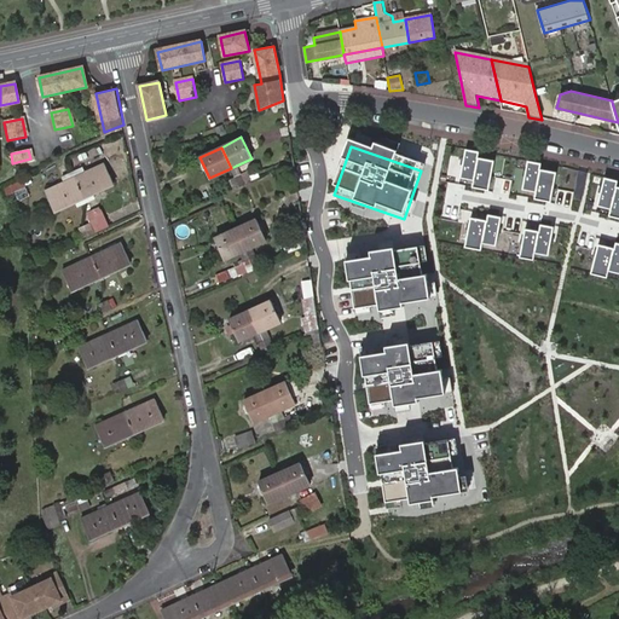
[(493,158),(464,155),(461,187),(490,191),(493,158)]
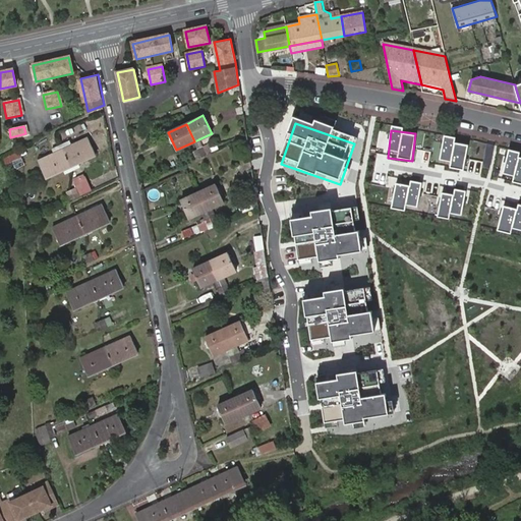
[(90,137),(64,150),(72,165),(98,155),(90,137)]
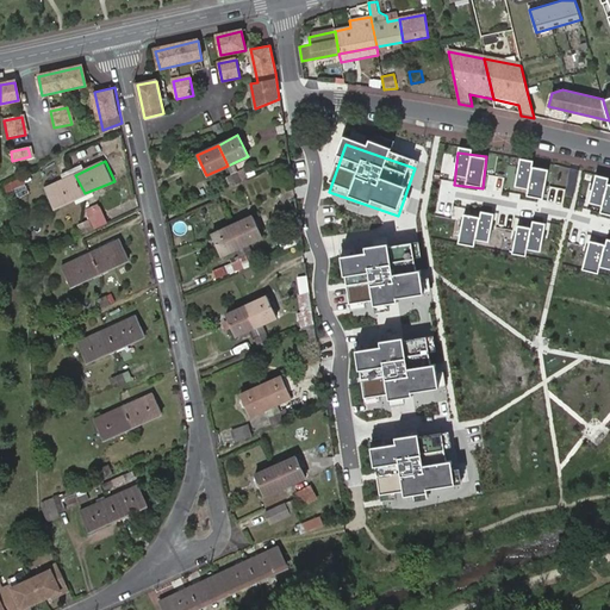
[(236,182),(241,180),(232,163),(228,166),(232,174),(236,182)]
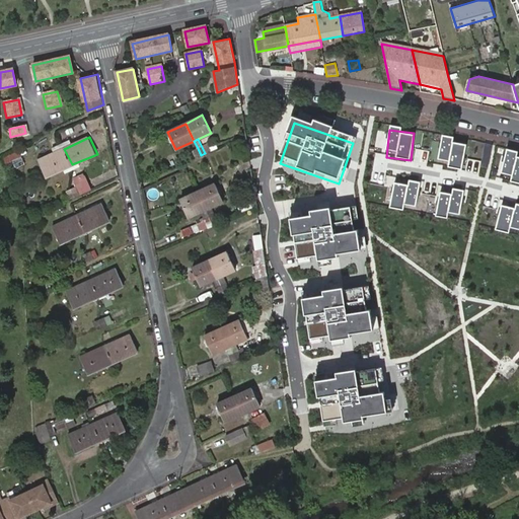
[(466,143),(442,140),(437,166),(461,170),(466,143)]
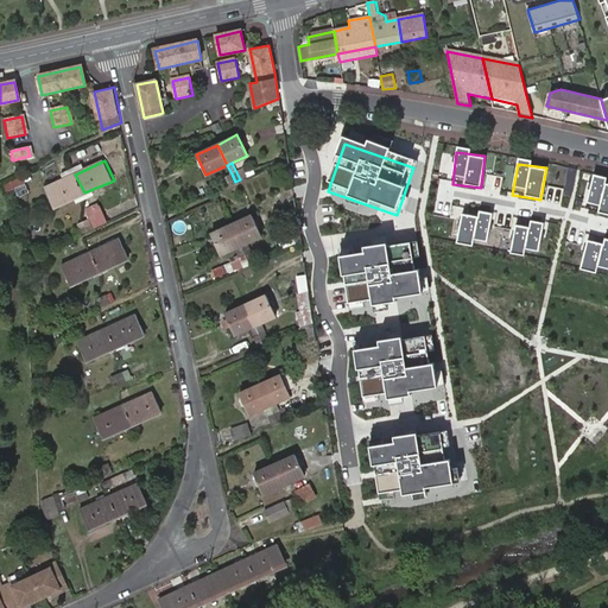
[(229,184),(235,182),(232,173),(226,177),(229,184)]
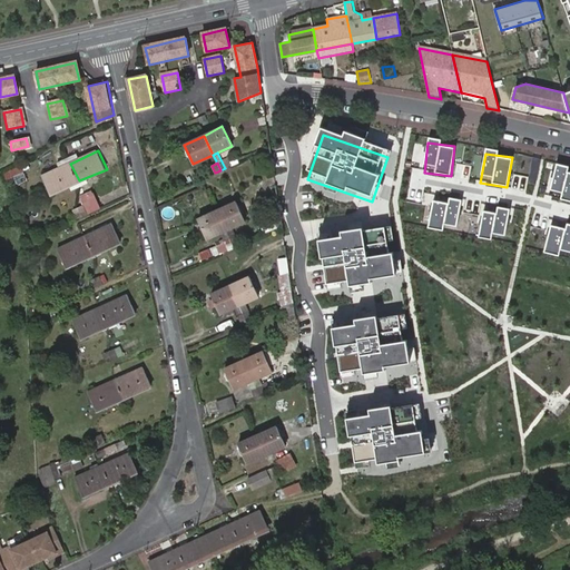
[(21,164),(5,170),(8,179),(26,172),(21,164)]
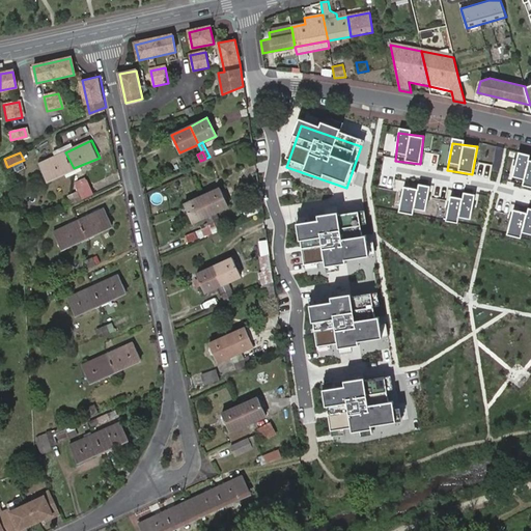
[(74,168),(65,152),(40,164),(48,180),(74,168)]
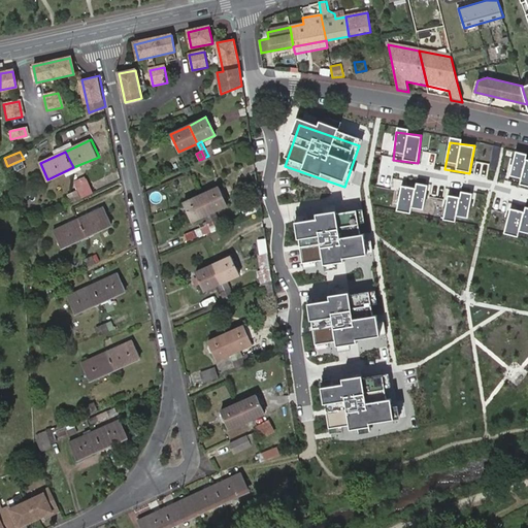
[(527,161),(516,158),(506,184),(527,191),(527,161)]
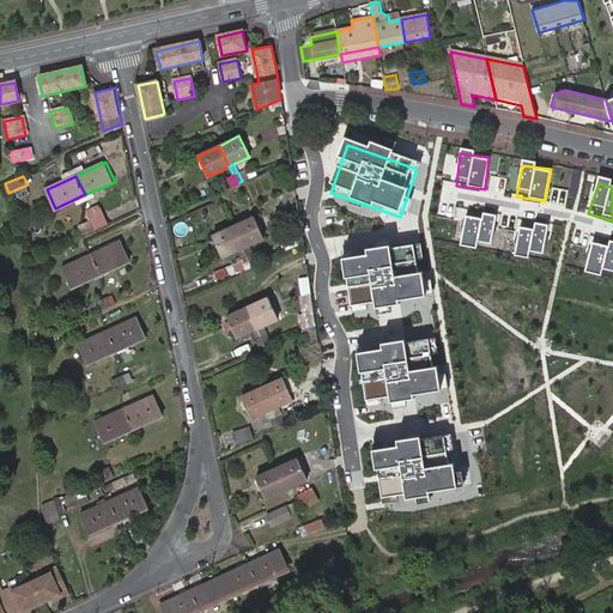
[(86,223),(90,231),(110,222),(104,207),(89,214),(92,220),(86,223)]
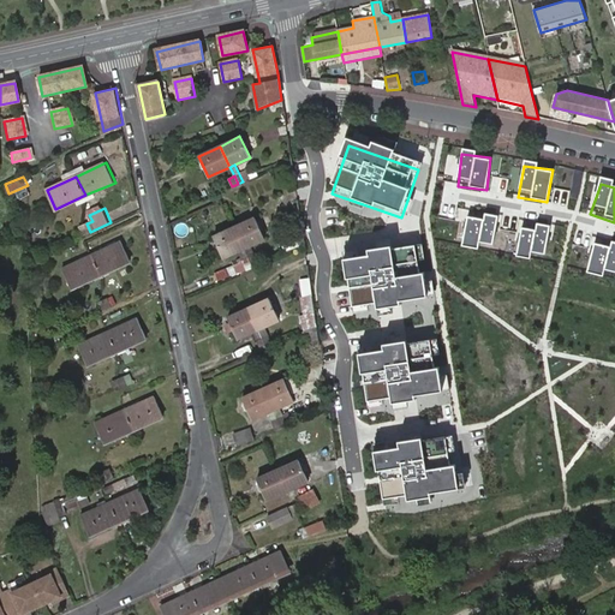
[(496,218),(467,214),(463,246),(491,250),(496,218)]
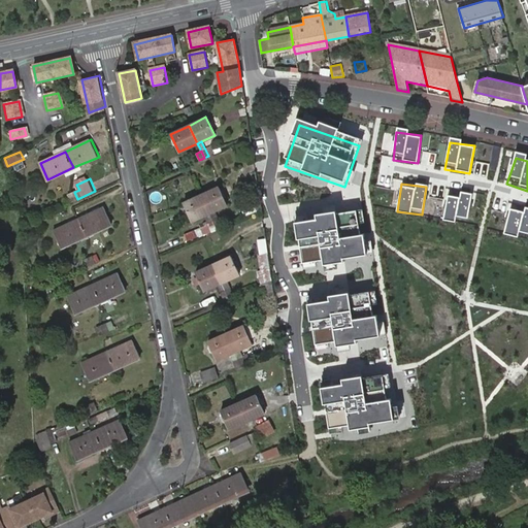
[(201,195),(210,212),(228,204),(220,187),(201,195)]
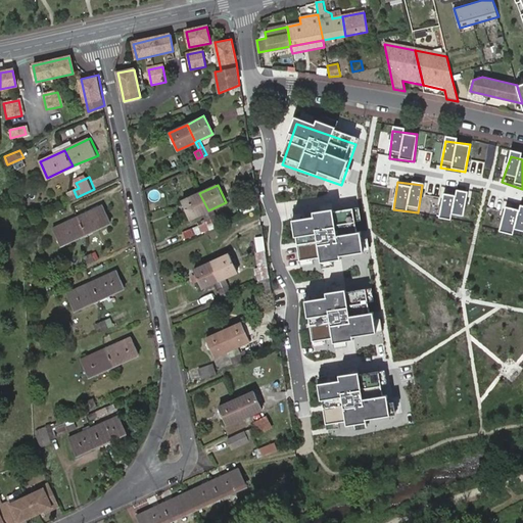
[(466,194),(441,191),(438,218),(463,221),(466,194)]
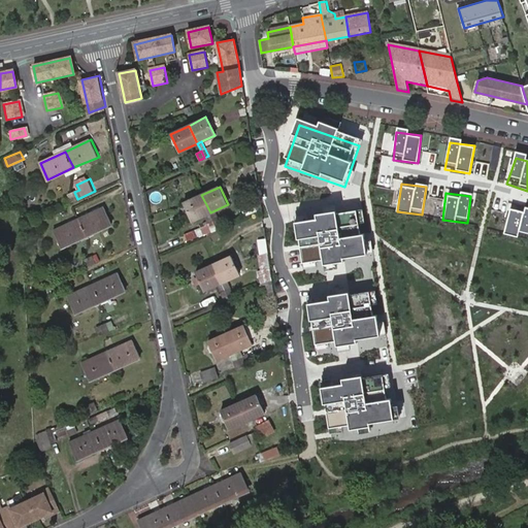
[(205,215),(210,212),(201,195),(184,203),(192,221),(205,215)]
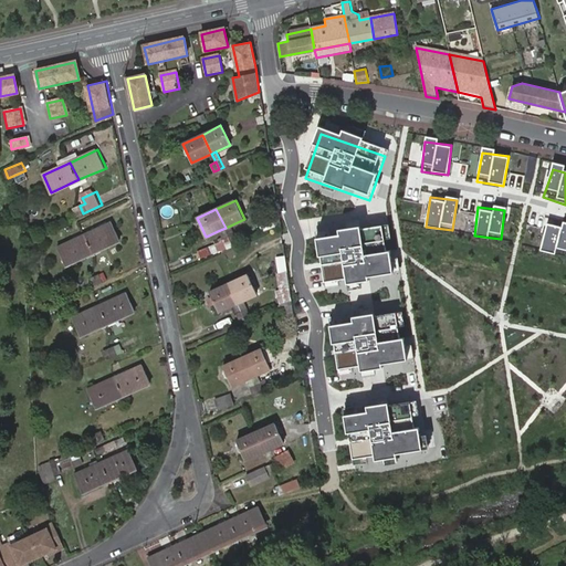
[(85,233),(94,252),(121,239),(113,220),(85,233)]
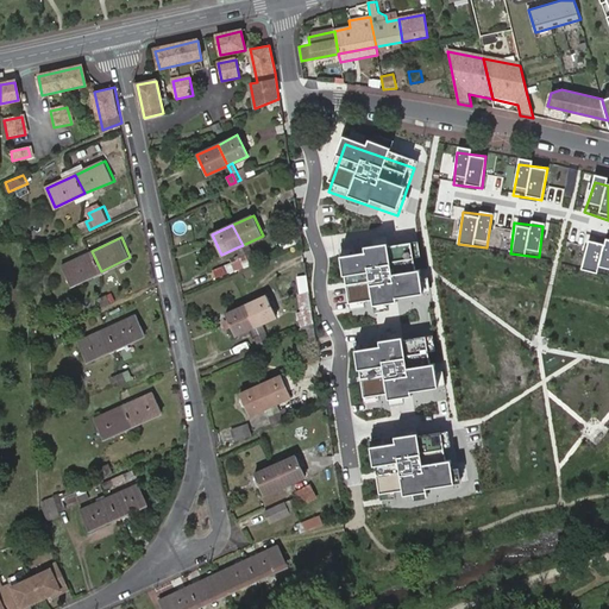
[(608,244),(588,240),(581,271),(608,277),(608,244)]
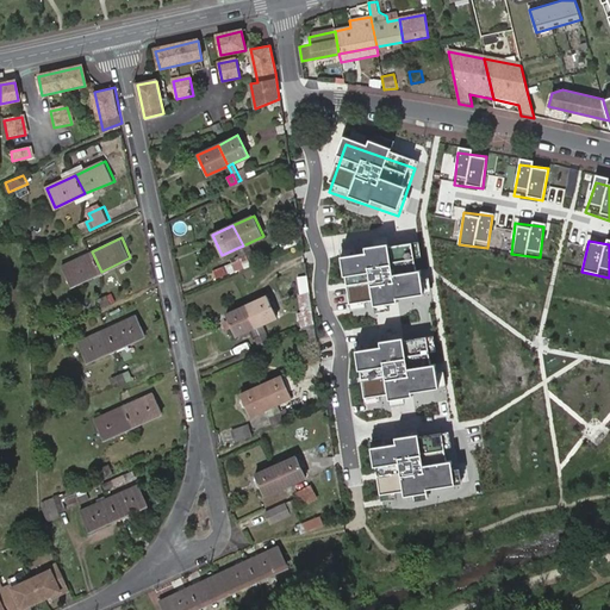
[(246,267),(251,265),(248,256),(243,246),(237,248),(242,259),(246,267)]
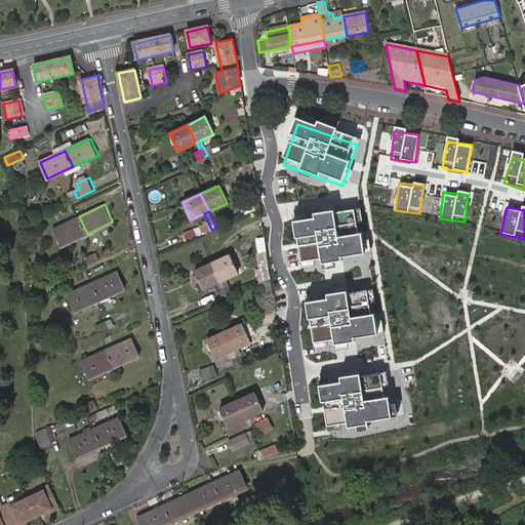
[(358,214),(296,224),(304,271),(365,261),(358,214)]
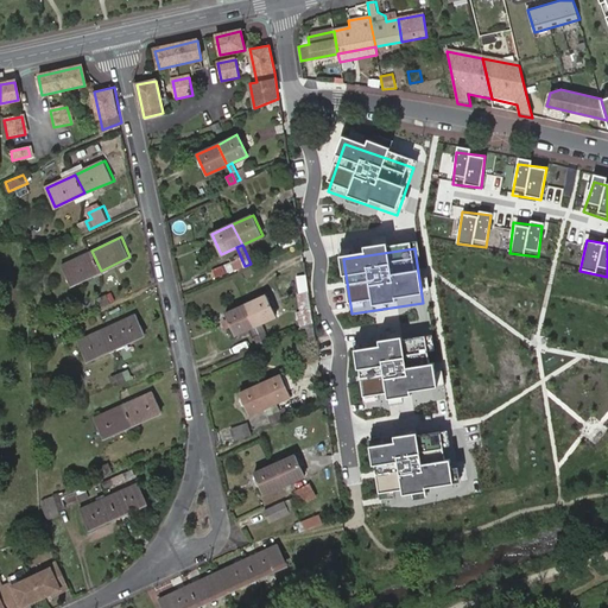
[(71,284),(101,271),(92,251),(62,264),(71,284)]
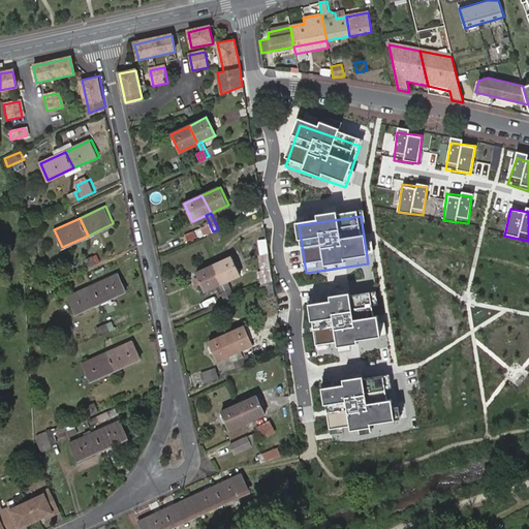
[(213,231),(210,224),(185,236),(188,243),(213,231)]
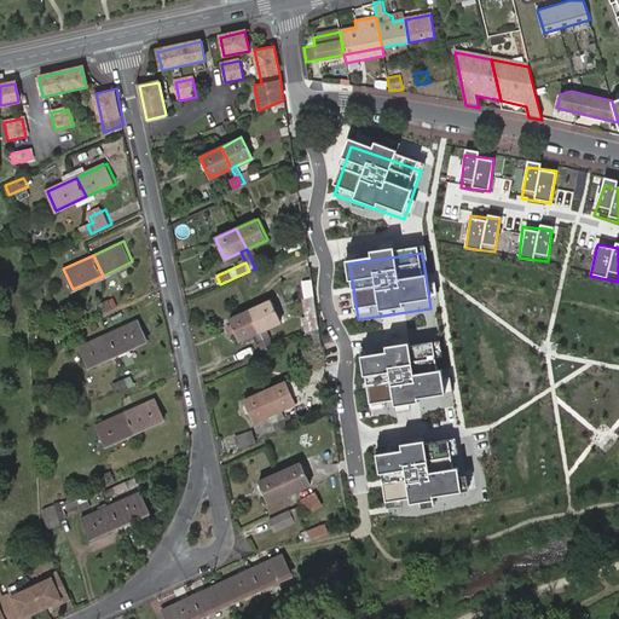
[(319,324),(316,299),(307,300),(311,329),(319,324)]
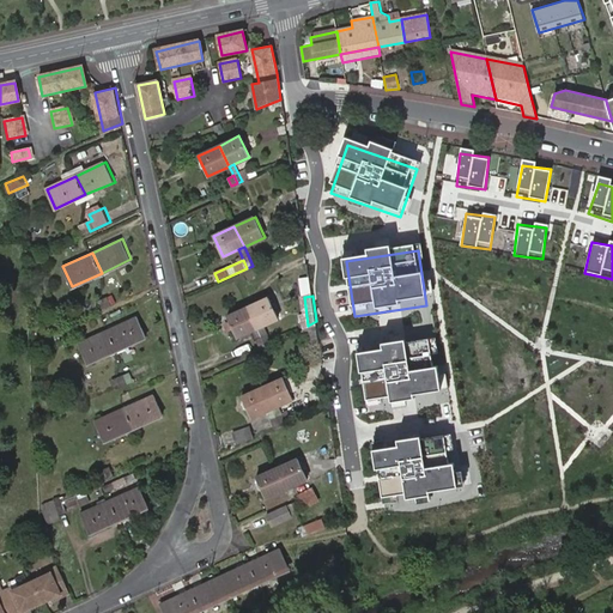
[(248,307),(258,327),(262,325),(278,317),(268,297),(248,307)]
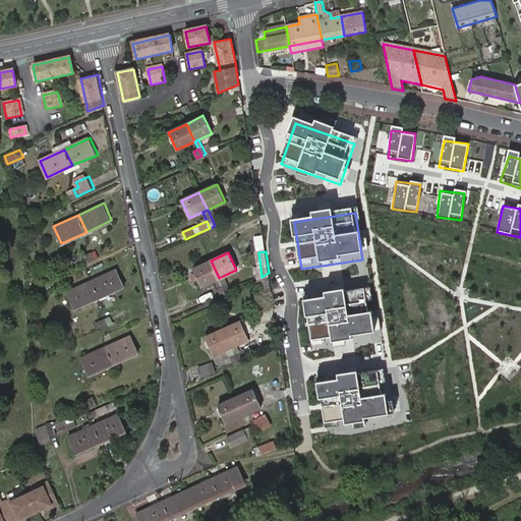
[(214,280),(219,278),(211,261),(192,269),(200,286),(214,280)]
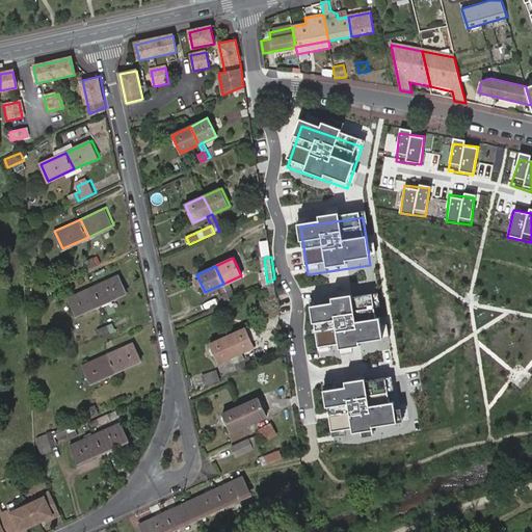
[(95,286),(102,303),(127,292),(120,275),(95,286)]
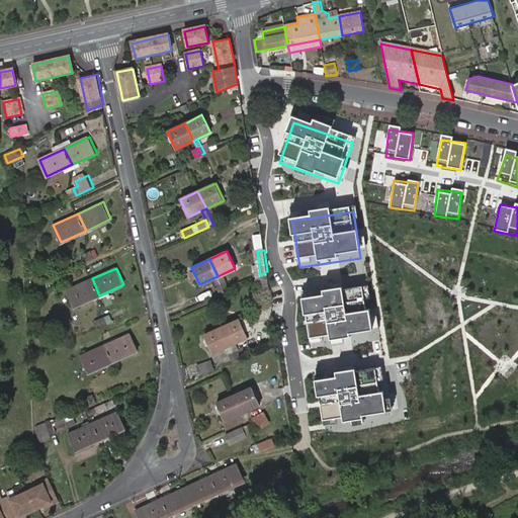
[(220,294),(225,291),(222,284),(218,276),(212,278),(217,287),(220,294)]
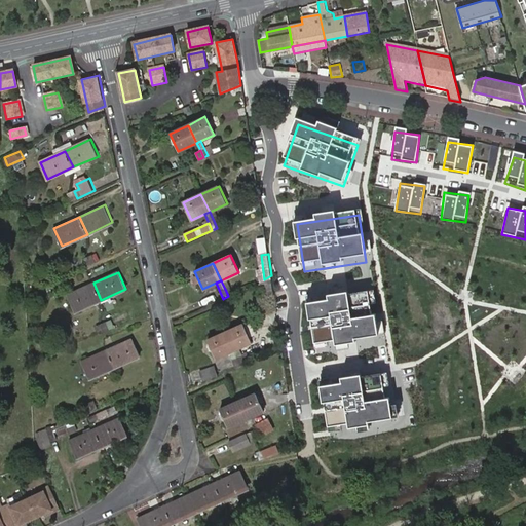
[(75,311),(101,300),(94,283),(68,295),(75,311)]
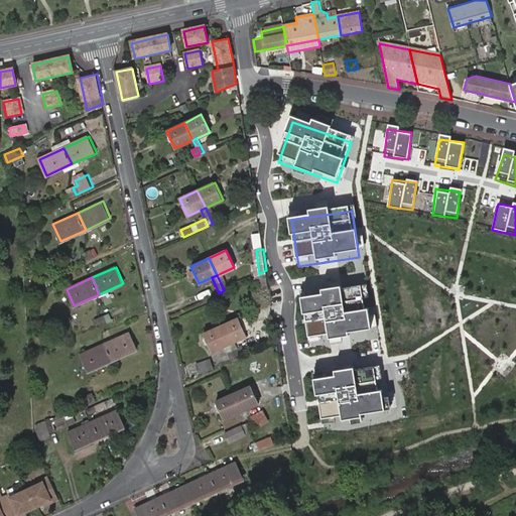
[(51,281),(40,285),(43,293),(54,288),(51,281)]
